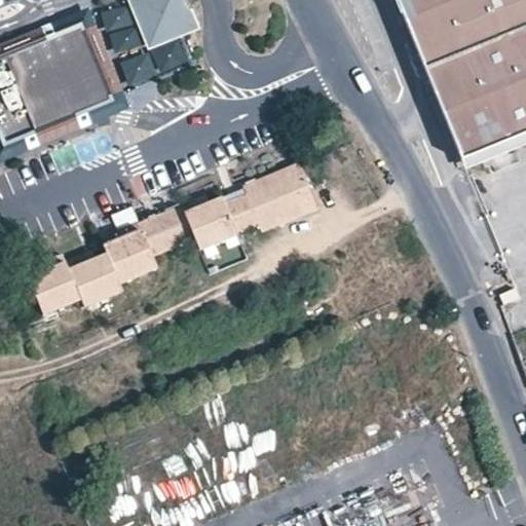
[(525,0),(397,0),(402,12),(414,40),(426,73),(448,124),(462,158),(506,141),(525,133),(525,0)]
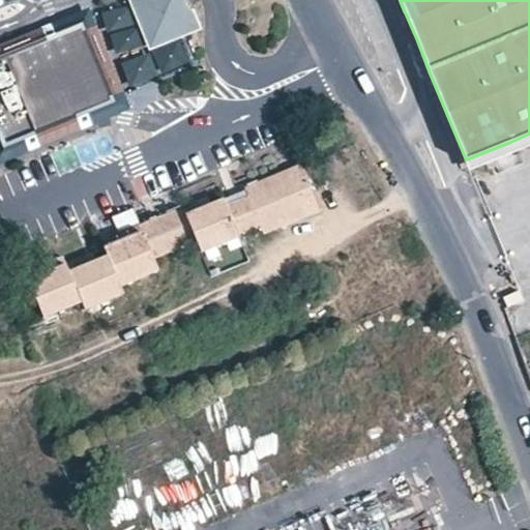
[(57,26),(38,32),(0,49),(0,146),(29,136),(113,100),(121,97),(108,65),(85,13),(57,26)]
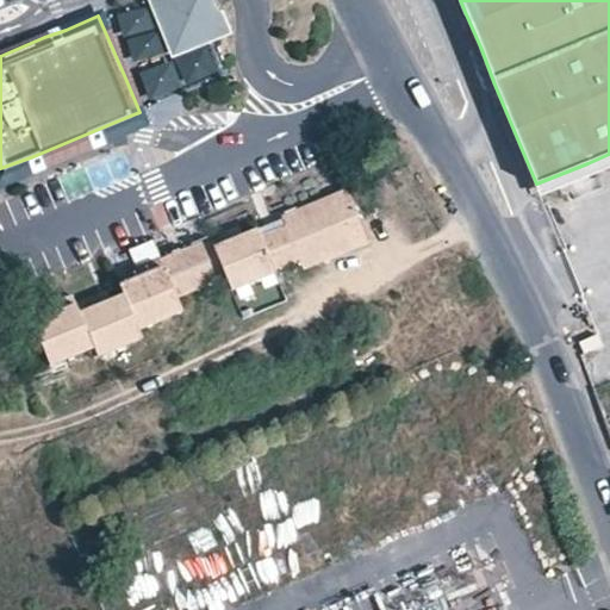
[(41,27),(44,37),(66,30),(62,19),(54,23),(50,24),(41,27)]
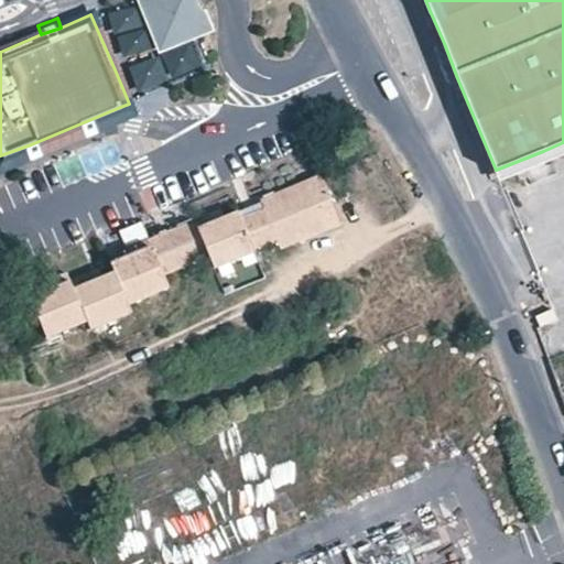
[(0,167),(71,139),(125,117),(120,107),(31,144),(0,155),(0,167)]
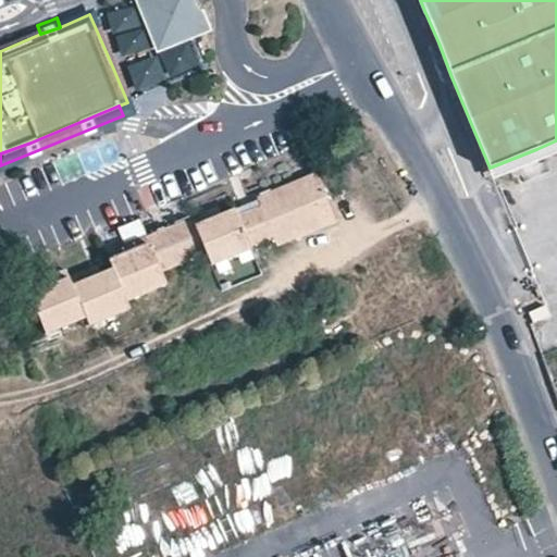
[(556,140),(536,149),(490,168),(493,178),(556,152),(556,140)]
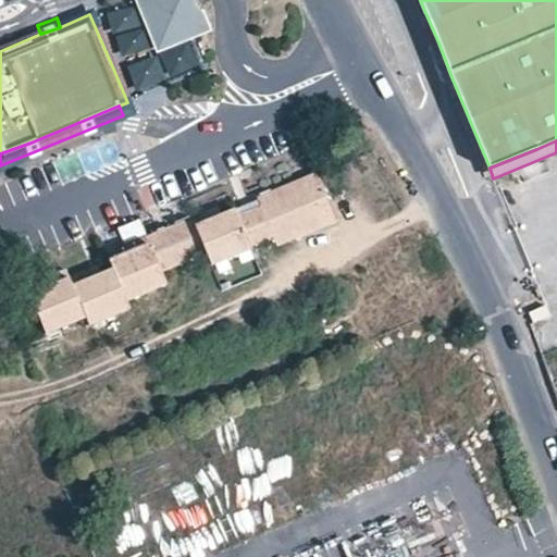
[(166,285),(161,272),(195,259),(200,256),(207,254),(212,267),(251,249),(250,246),(274,237),(277,246),(337,221),(323,192),(316,173),(257,197),(259,206),(237,215),(234,209),(220,214),(217,207),(205,212),(149,234),(120,246),(123,254),(109,260),(112,269),(94,276),(90,269),(69,277),(64,270),(35,282),(37,291),(29,293),(47,335),(86,319),(89,325),(130,309),(127,301),(166,285)]
